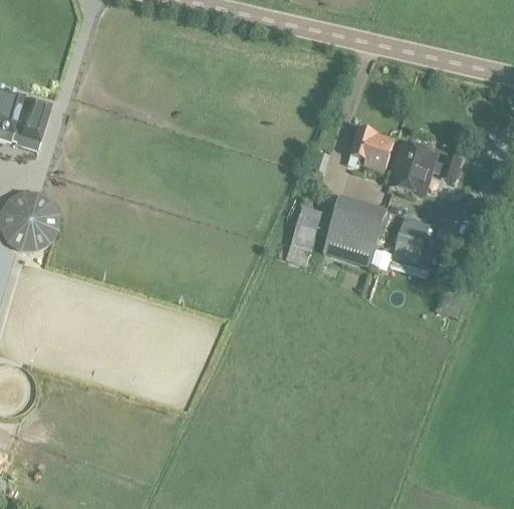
[(0,87),(0,140),(10,144),(15,129),(21,131),(19,135),(40,141),(52,103),(31,96),(30,100),(24,99),(25,96),(26,94),(24,94),(6,88),(5,88),(4,88),(0,87)]
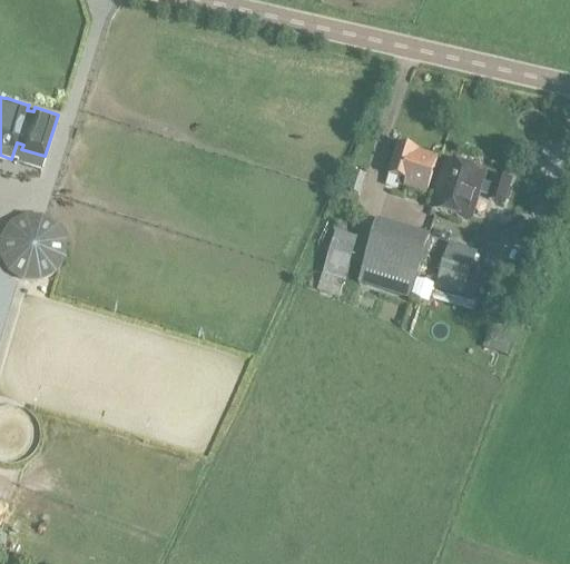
[(438,155),(419,149),(419,148),(397,141),(389,172),(410,179),(408,186),(426,191),(438,155)]
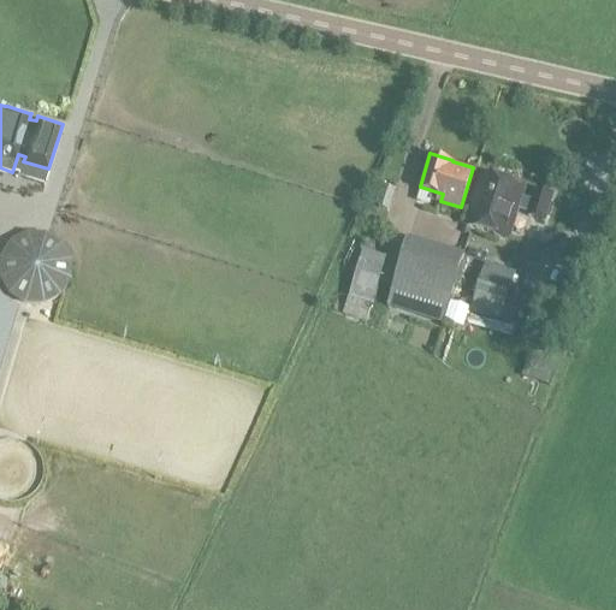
[(509,236),(517,206),(529,209),(529,212),(544,217),(552,191),(537,187),(534,196),(522,193),(525,183),(484,170),(467,223),(509,236)]
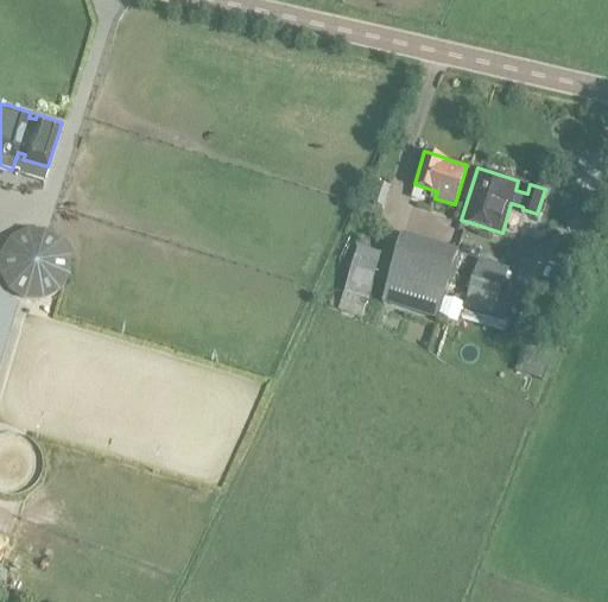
[(43,297),(59,289),(69,272),(69,254),(61,236),(44,227),(26,226),(8,235),(0,251),(0,252),(0,272),(8,287),(24,296),(43,297)]
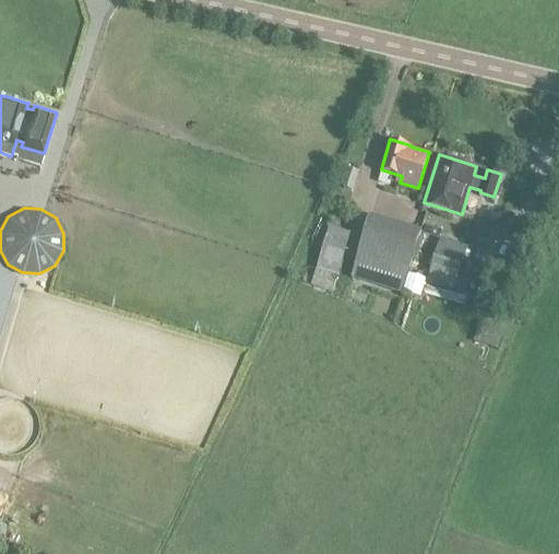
[(370,212),(352,274),(404,291),(421,228),(370,212)]
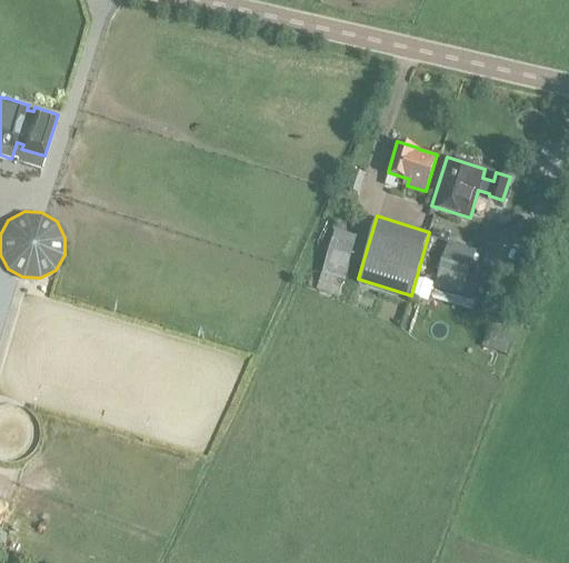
[(323,265),(346,272),(357,234),(335,228),(323,265)]
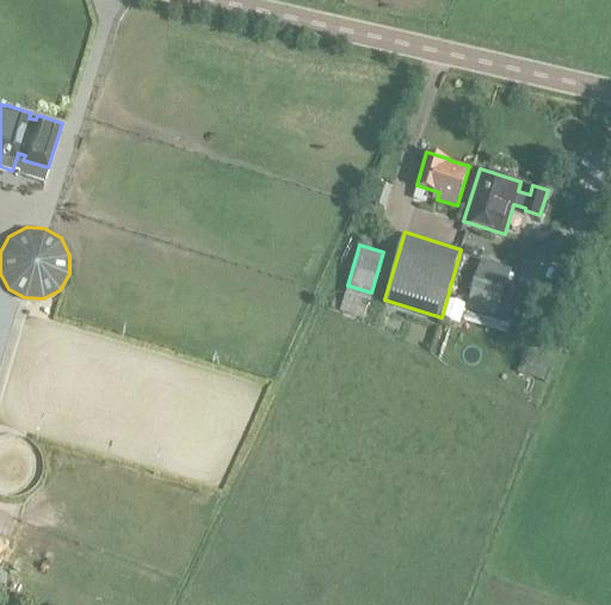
[(481,258),(467,306),(498,314),(507,318),(518,284),(508,281),(512,266),(481,258)]
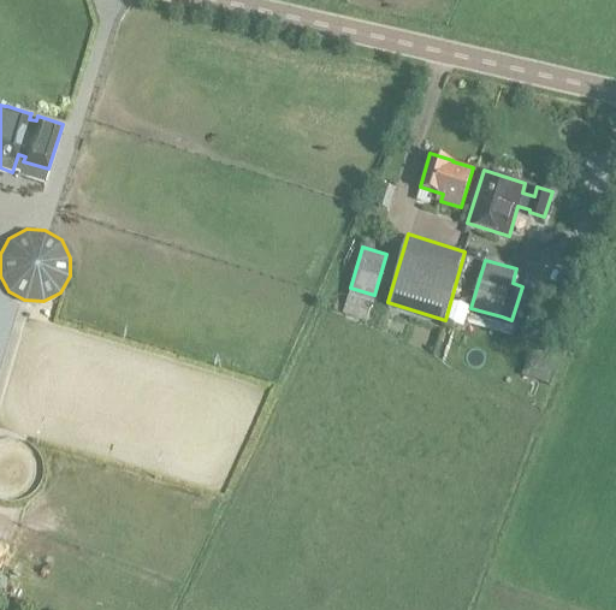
[(573,262),(564,286),(576,290),(584,266),(573,262)]
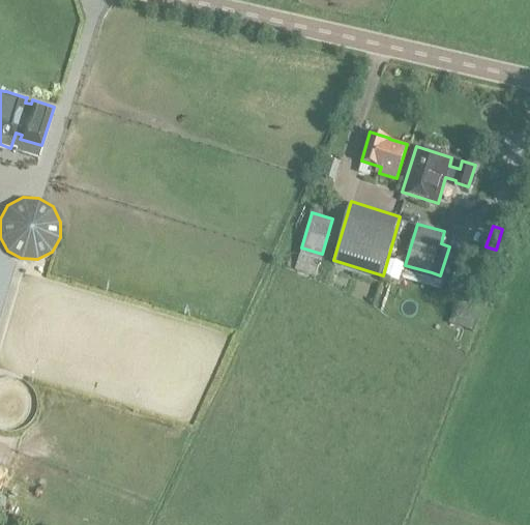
[(454,303),(448,320),(473,328),(478,312),(454,303)]
